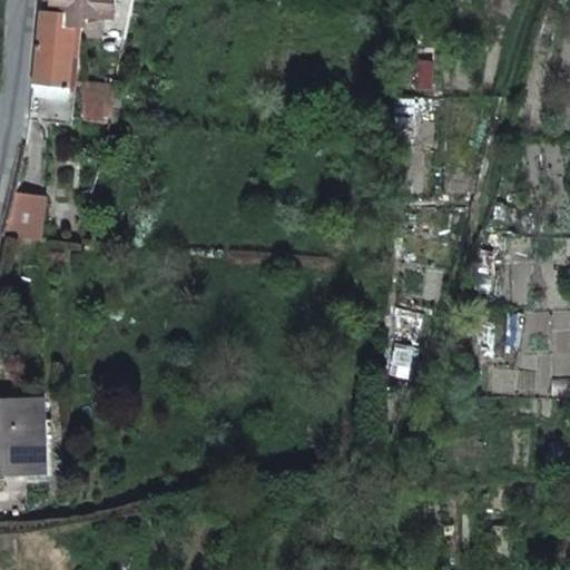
[(52,0),(51,11),(78,15),(114,17),(114,0),(52,0)]
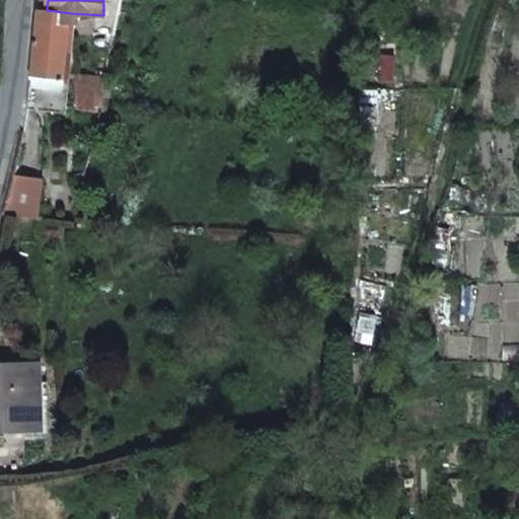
[(36,9),(35,21),(71,23),(71,13),(47,10),(36,9)]
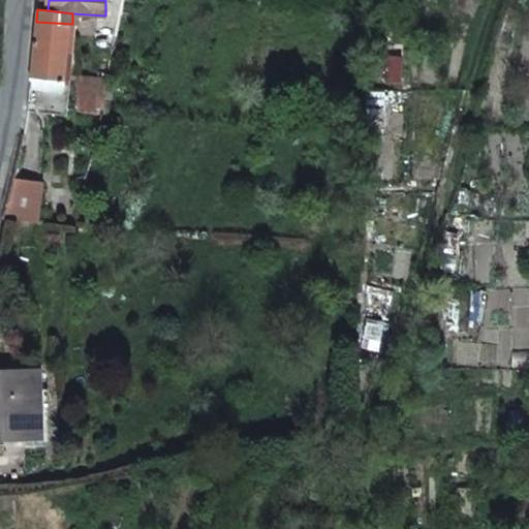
[(36,22),(31,81),(65,84),(66,75),(72,24),(36,22)]
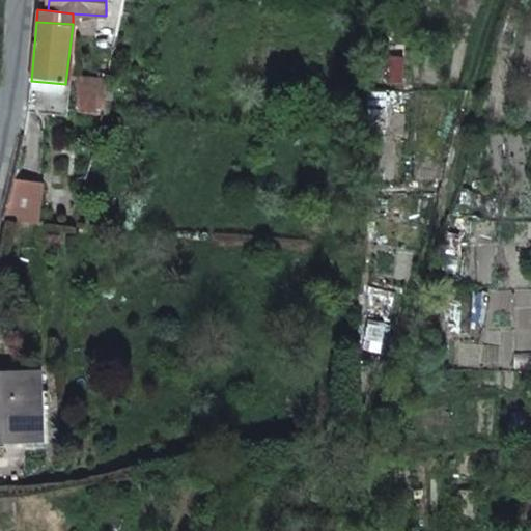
[(28,106),(101,114),(108,80),(66,76),(65,84),(31,81),(28,90),(28,106)]
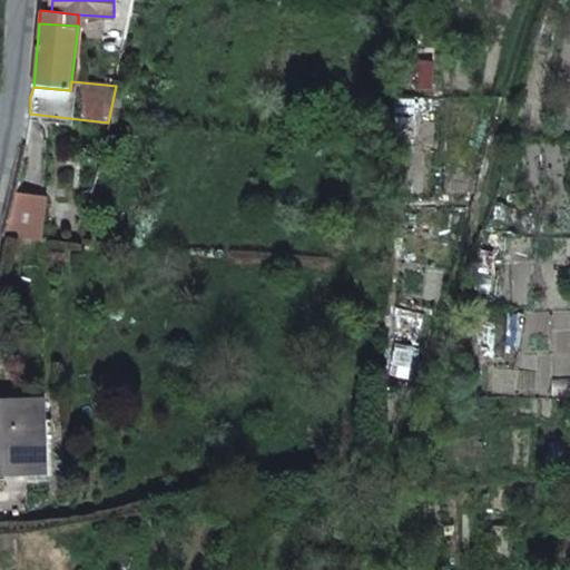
[(6,219),(1,235),(39,239),(45,196),(13,192),(6,219)]
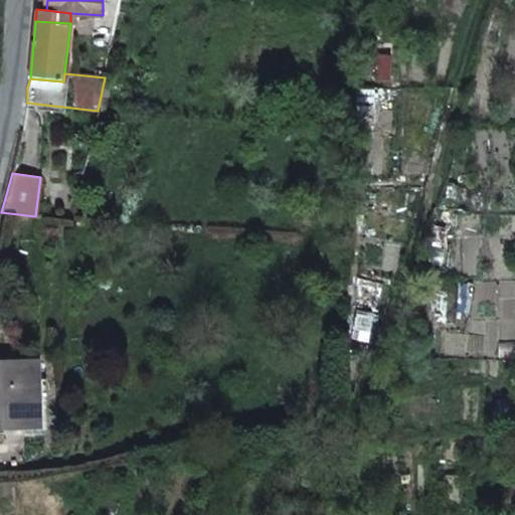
[(39,360),(0,361),(0,426),(41,425),(39,360)]
